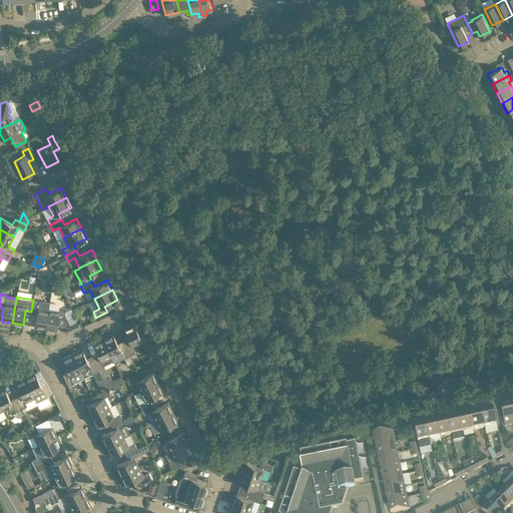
[(48,309),(49,302),(33,300),(31,312),(36,313),(34,327),(45,329),(48,309)]
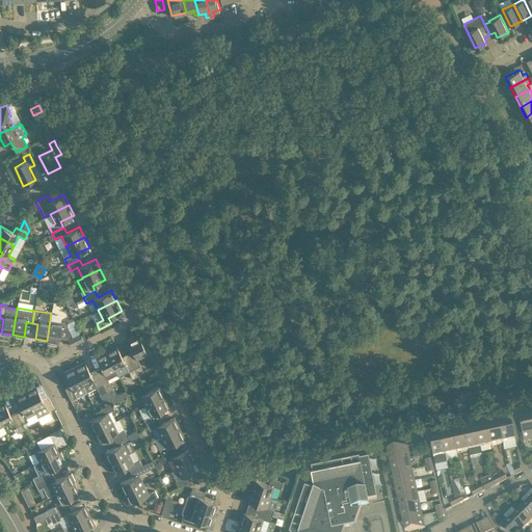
[(68,323),(67,329),(68,329),(68,338),(80,333),(73,319),(68,322),(67,322),(67,323),(68,323)]
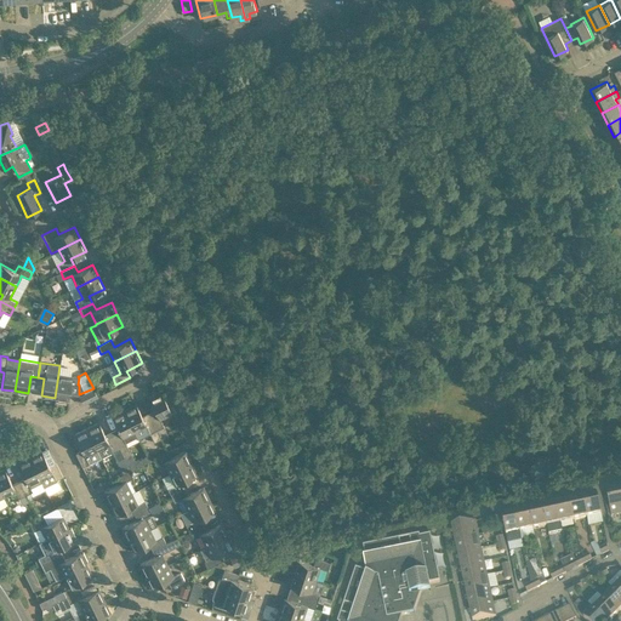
[(78,385),(79,377),(78,377),(58,374),(55,398),(56,398),(56,400),(66,402),(67,400),(68,400),(70,383),(78,385)]
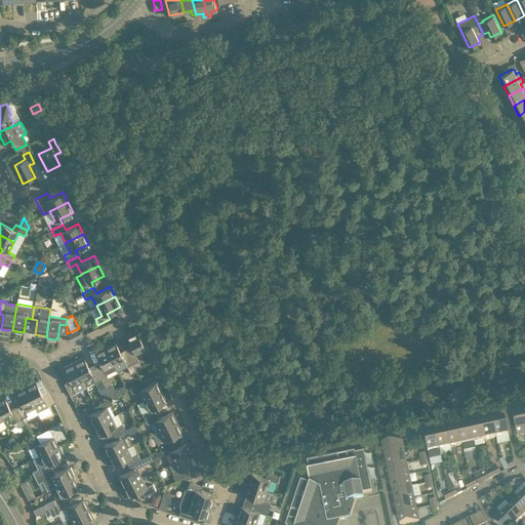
[(79,328),(67,333),(71,340),(82,335),(79,328)]
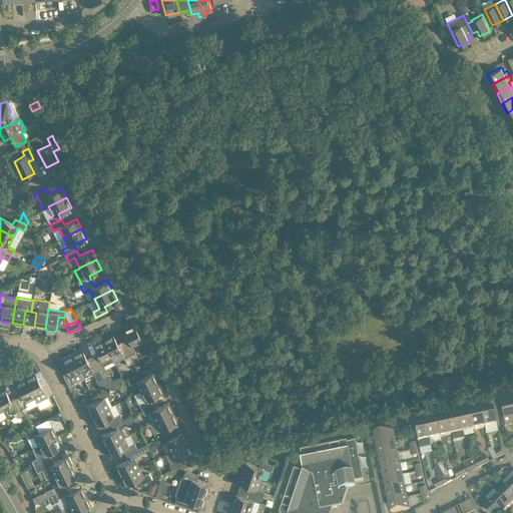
[(141,341),(133,323),(122,329),(129,341),(123,344),(133,363),(138,360),(132,346),(141,341)]
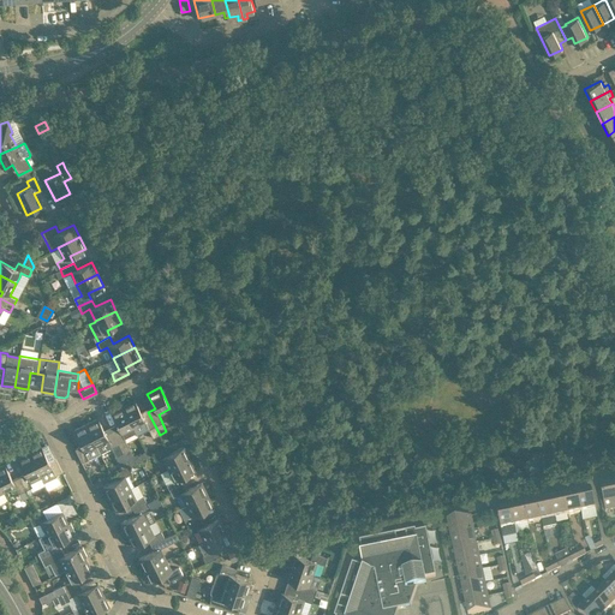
[(160,435),(148,412),(142,416),(135,400),(123,406),(136,433),(137,435),(148,429),(153,437),(160,435)]
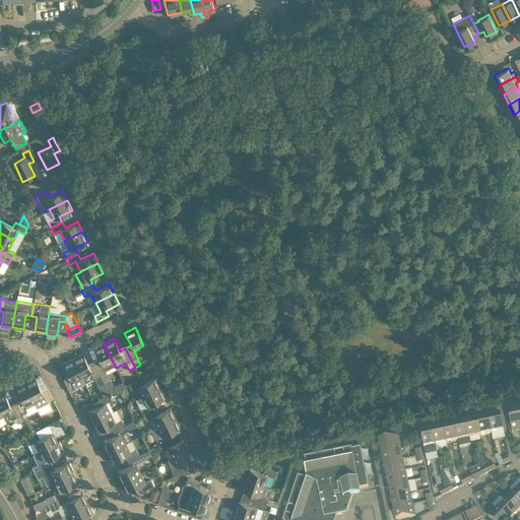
[(115,366),(104,343),(93,348),(100,361),(94,364),(104,383),(110,380),(105,371),(115,366)]
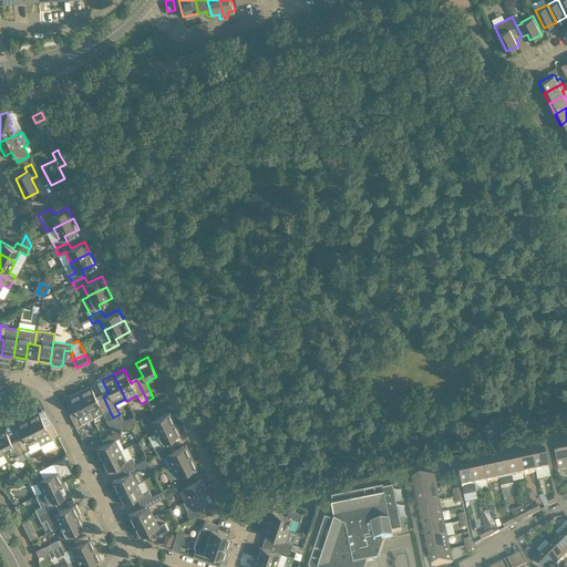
[(113,418),(103,397),(96,400),(90,385),(79,391),(92,418),(103,412),(107,421),(113,418)]
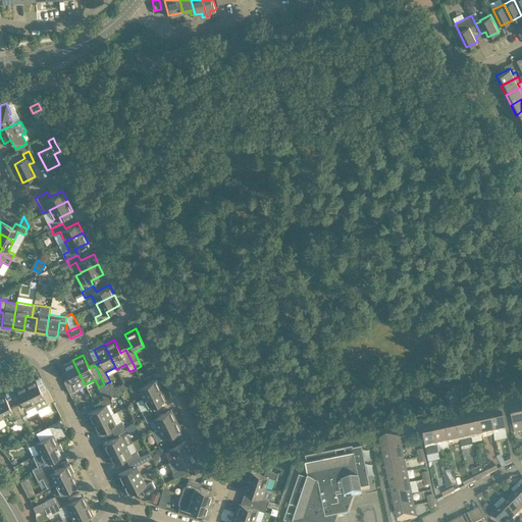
[(85,384),(72,360),(62,365),(68,378),(63,380),(69,393),(85,384)]
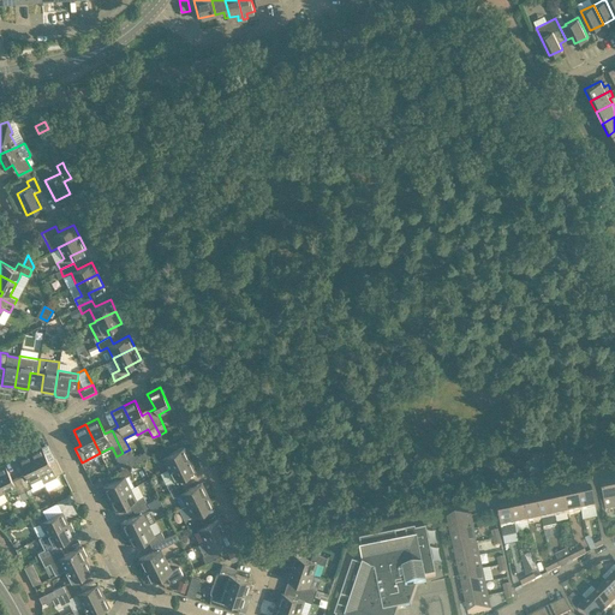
[(41,446),(29,452),(42,477),(41,477),(43,482),(45,482),(43,481),(55,476),(57,476),(55,475),(63,472),(55,458),(48,461),(41,446)]
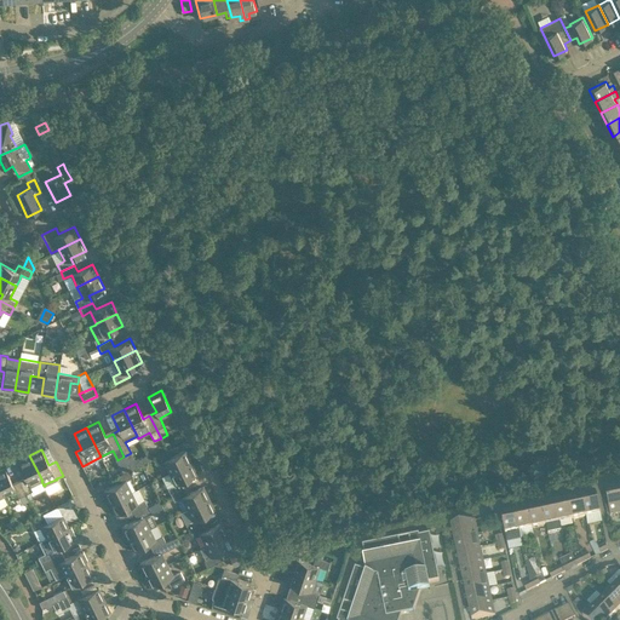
[(166,452),(156,457),(153,458),(156,465),(164,461),(170,472),(191,461),(185,449),(170,458),(166,452)]
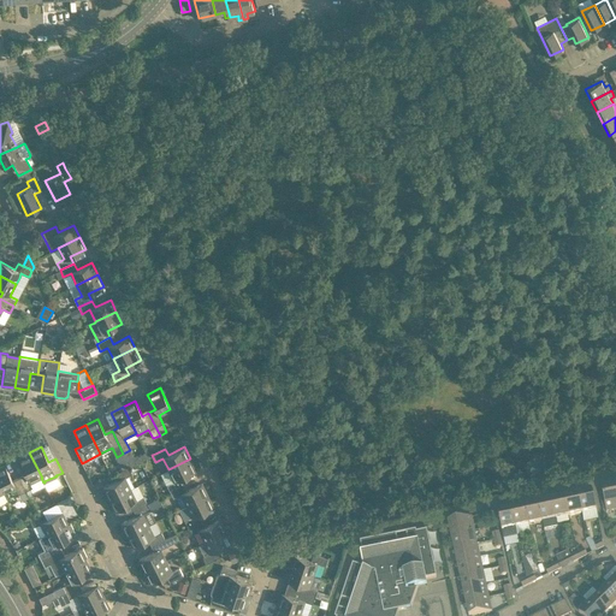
[(33,487),(30,484),(41,478),(42,478),(29,452),(17,458),(25,474),(18,478),(25,491),(33,487)]
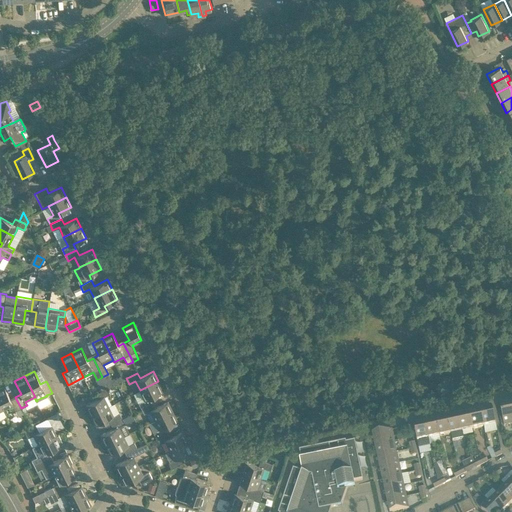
[(163,391),(158,381),(140,390),(144,400),(138,403),(141,408),(152,403),(150,398),(163,391)]
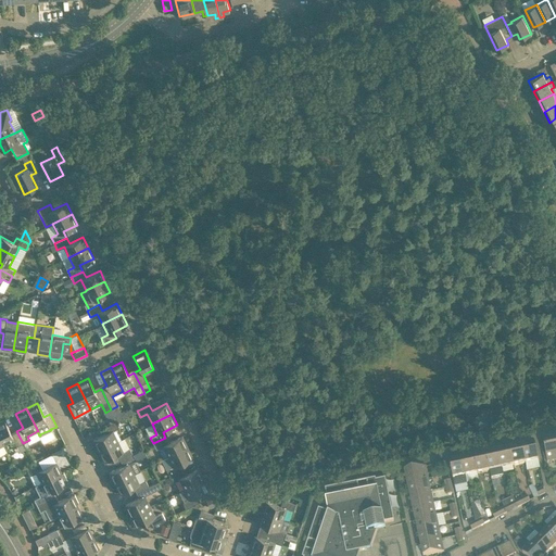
[(3,420),(0,421),(0,439),(2,444),(13,440),(16,446),(23,443),(16,431),(11,433),(3,420)]
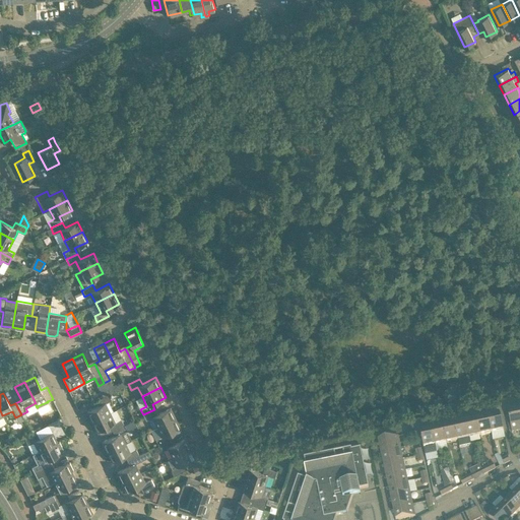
[(91,421),(110,412),(105,402),(112,399),(109,394),(96,399),(100,404),(86,411),(91,421)]
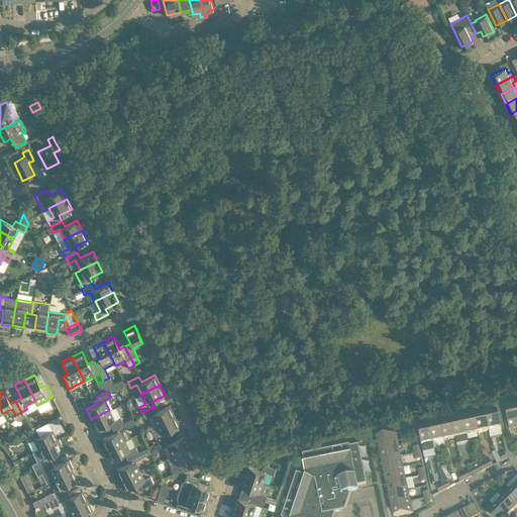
[(157,412),(153,407),(142,412),(145,418),(151,415),(157,424),(174,415),(170,405),(157,412)]
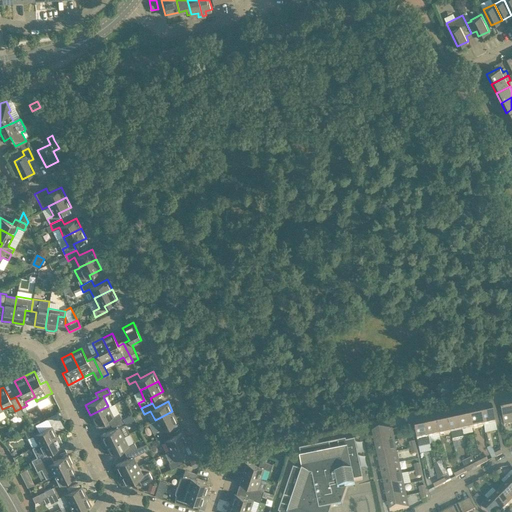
[(511,424),(511,406),(511,405),(500,407),(504,426),(511,424)]
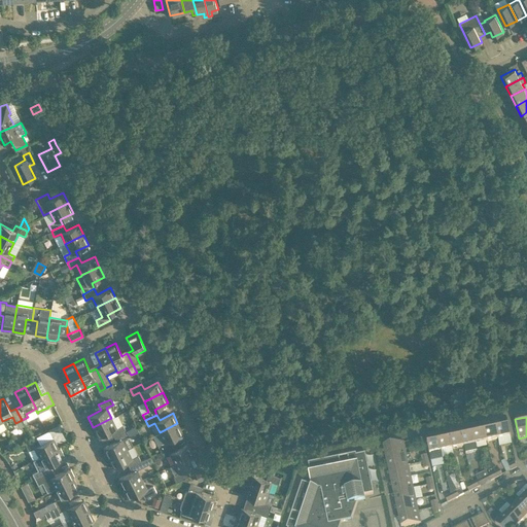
[(113,435),(126,430),(123,424),(116,427),(111,418),(93,427),(98,437),(111,431),(113,435)]
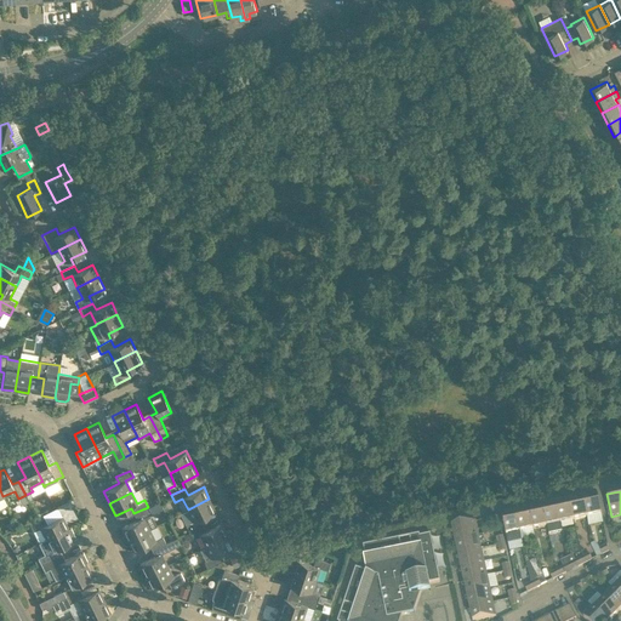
[(602,516),(597,496),(584,499),(587,518),(602,516)]
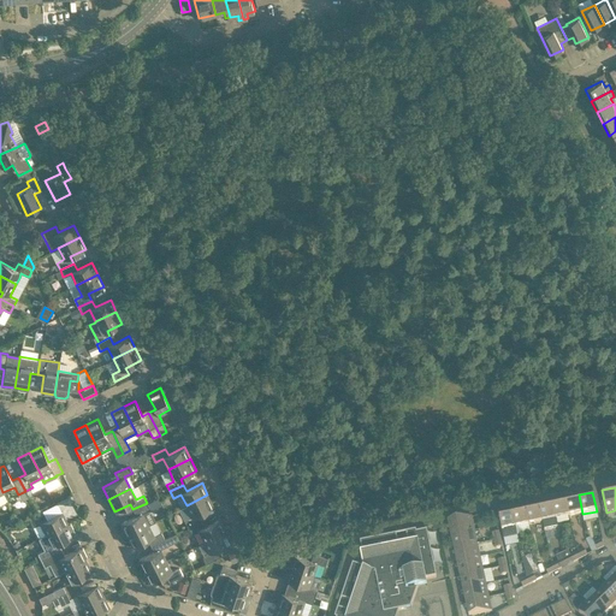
[(187,505),(191,517),(184,521),(188,527),(201,521),(199,515),(213,507),(207,495),(187,505)]
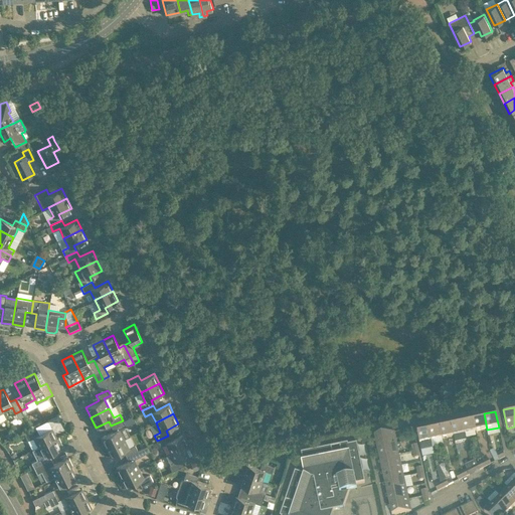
[(487,430),(484,413),(472,416),(476,432),(487,430)]
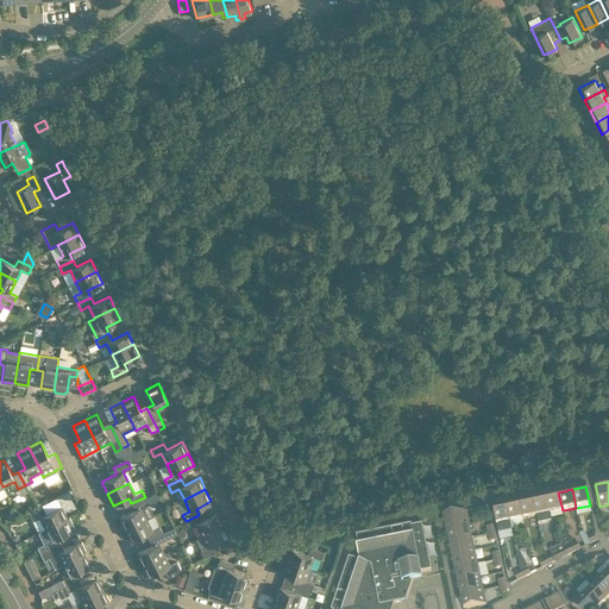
[(563,510),(558,493),(545,495),(550,514),(563,510)]
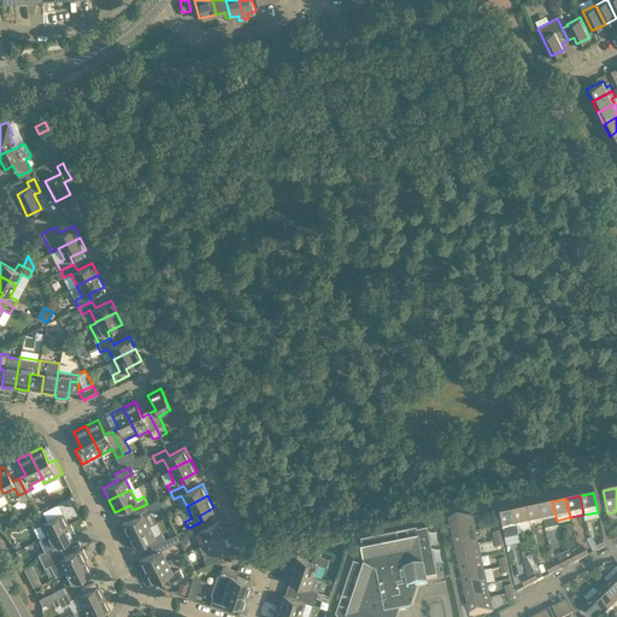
[(557,521),(552,501),(539,505),(544,523),(546,532),(558,529),(557,521)]
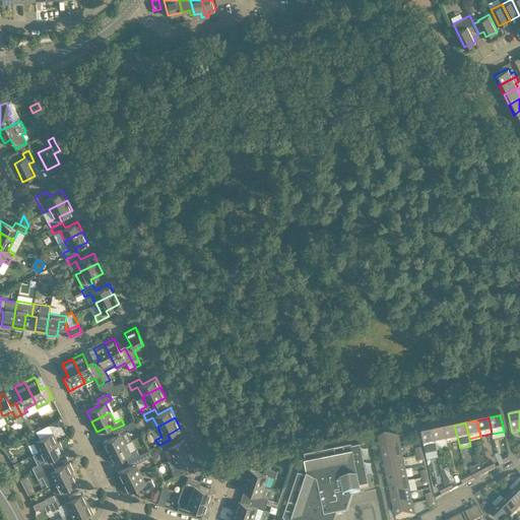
[(126,430),(124,425),(112,430),(115,436),(102,442),(107,452),(125,443),(120,433),(126,430)]
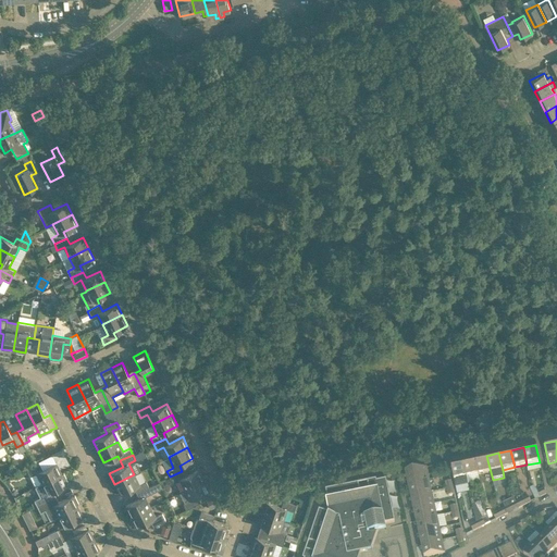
[(491,472),(486,456),(474,458),(479,475),(491,472)]
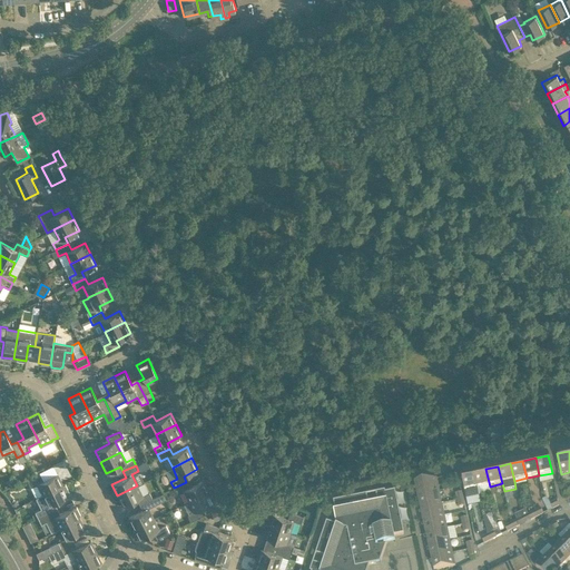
[(490,487),(485,469),(473,471),(477,489),(490,487)]
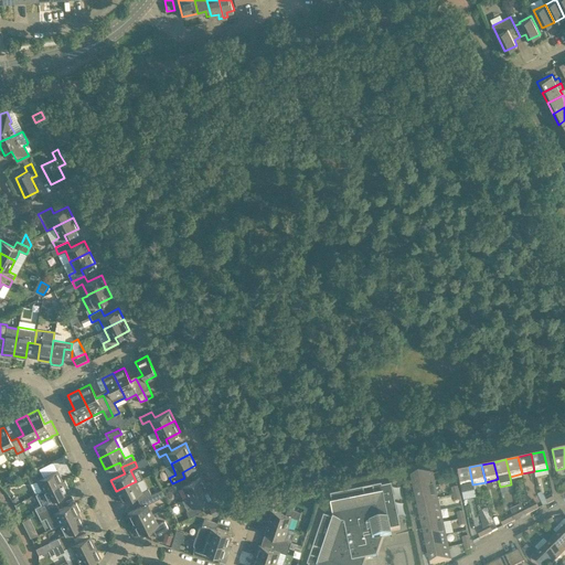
[(469,467),(457,470),(462,497),(475,493),(472,484),(469,467)]
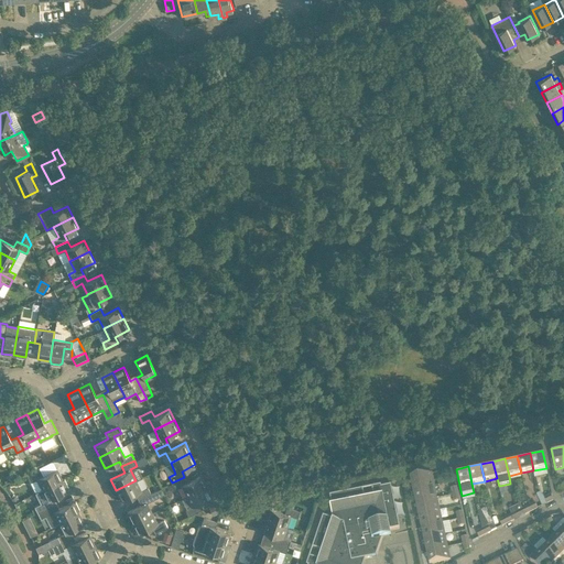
[(40,469),(30,475),(28,476),(30,483),(38,479),(42,489),(62,479),(56,468),(43,476),(40,469)]
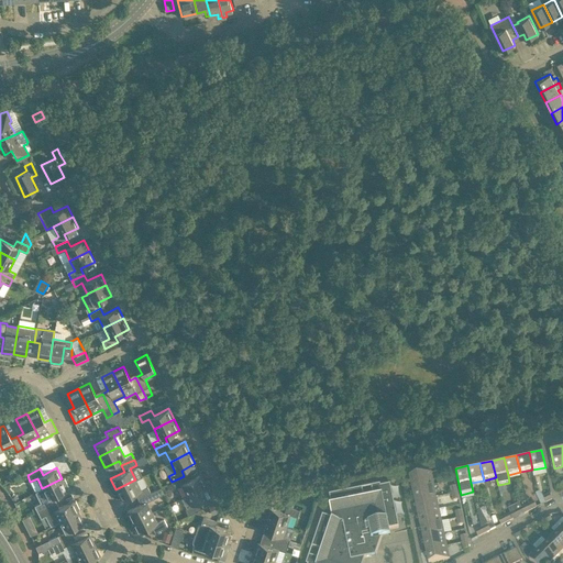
[(172,482),(175,488),(181,485),(186,495),(206,485),(200,474),(187,482),(184,476),(172,482)]
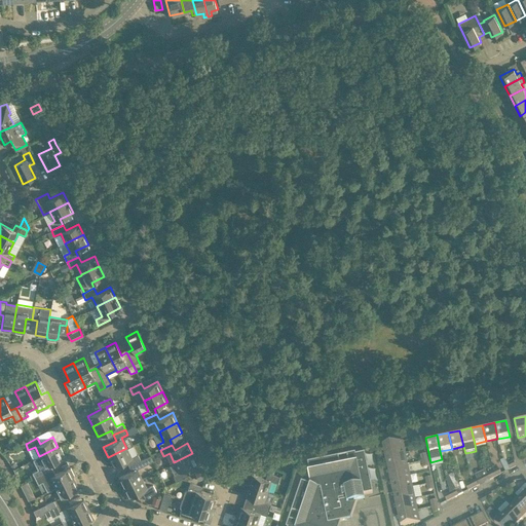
[(405,454),(403,443),(382,447),(385,458),(405,454)]
